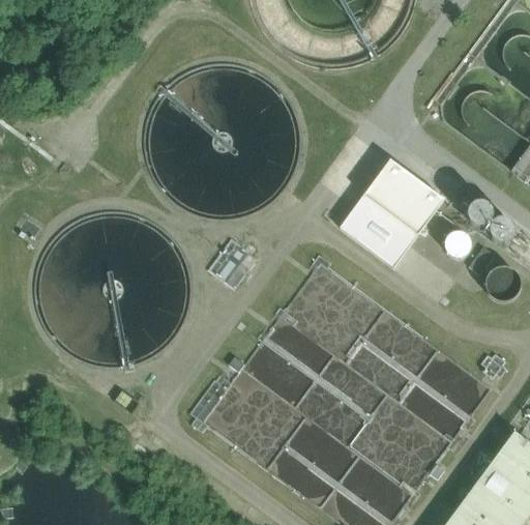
[(390,158),(340,227),(393,266),(444,198),(390,158)]
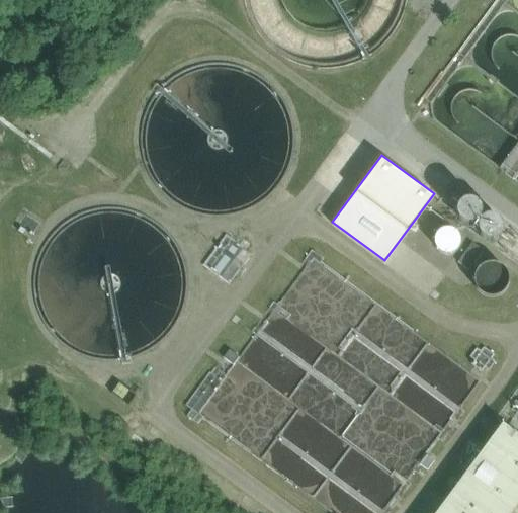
[(476,191),(469,192),(462,198),(460,206),(463,212),(468,217),(478,218),(486,212),(488,205),(487,198),(482,193),(476,191)]
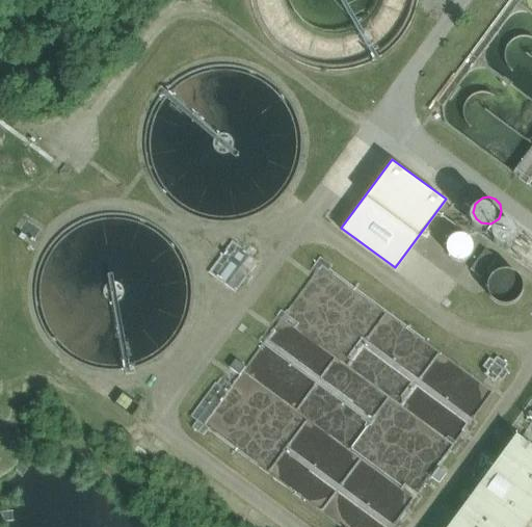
[(515,209),(508,210),(502,216),(500,225),(503,231),(508,235),(517,236),(525,231),(528,224),(526,216),(522,211),(515,209)]
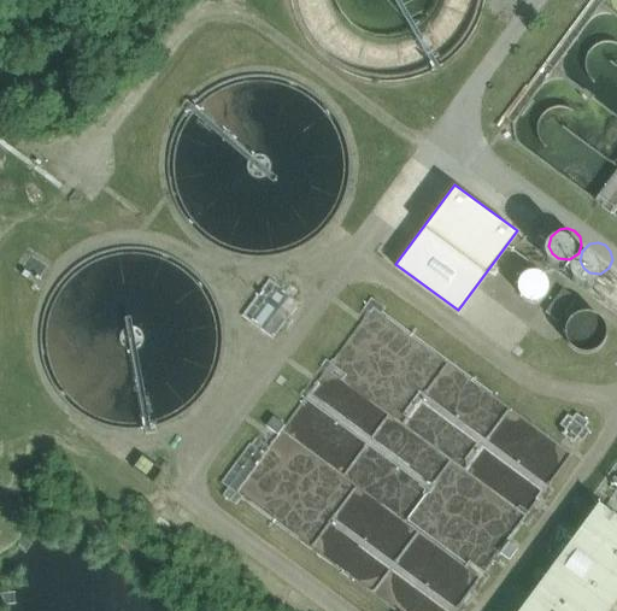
[(546,257),(538,258),(529,266),(528,276),(530,283),(536,288),(547,289),(557,283),(559,275),(558,265),(552,259),(546,257)]
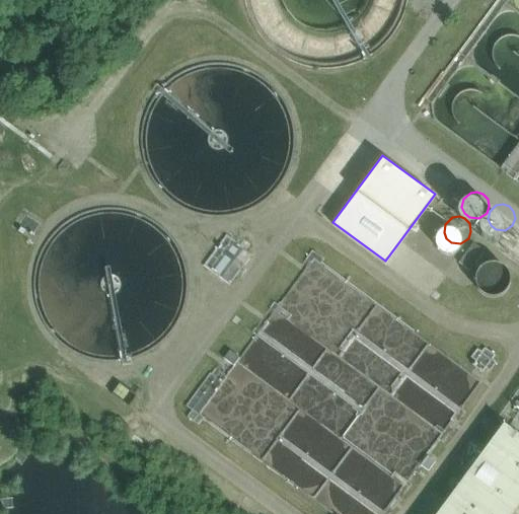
[(229,276),(250,247),(225,229),(204,258),(229,276)]
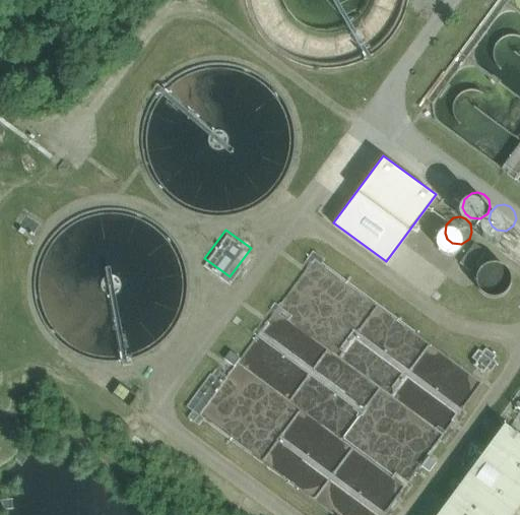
[(484,248),(474,240),(460,259),(470,267),(484,248)]
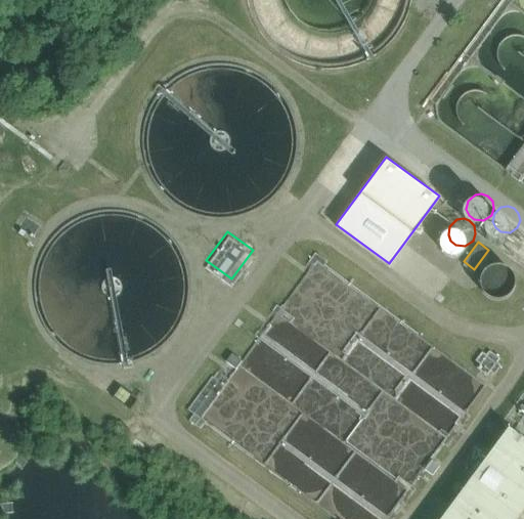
[(500,266),(492,267),(484,272),(481,278),(481,288),(485,294),(491,298),(500,299),(508,296),(513,290),(515,280),(512,273),(508,269),(500,266)]
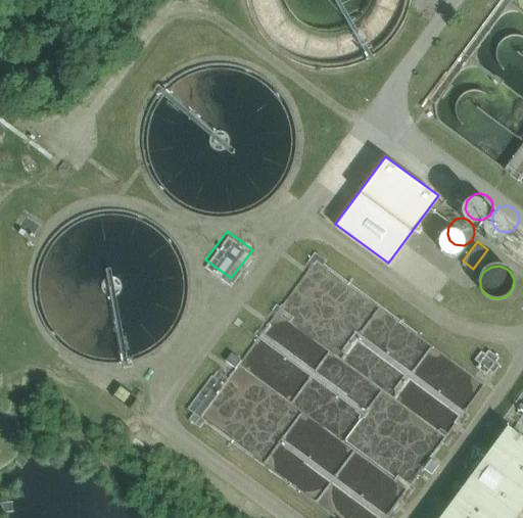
[(522,434),(508,424),(437,517),(513,517),(522,505),(522,434)]
